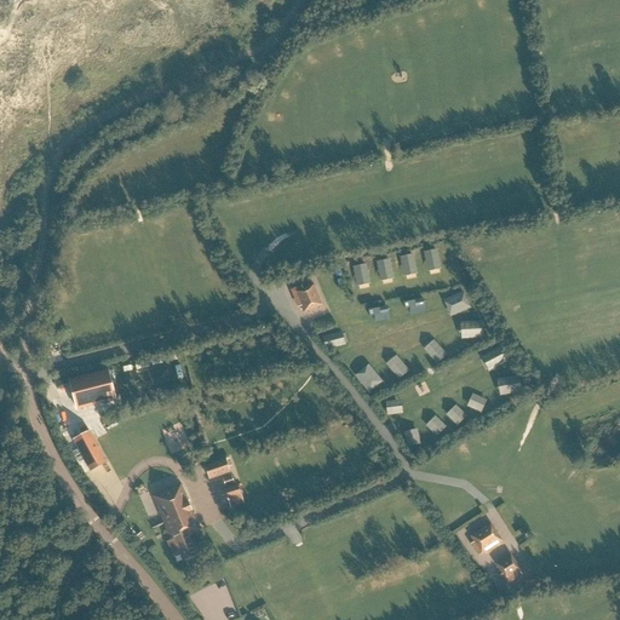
[(437,250),(424,252),(428,271),(441,268),(437,250)]
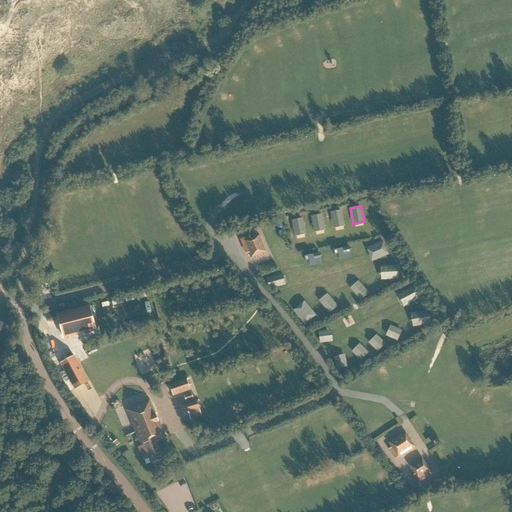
[(341,210),(330,212),(333,227),(344,225),(341,210)]
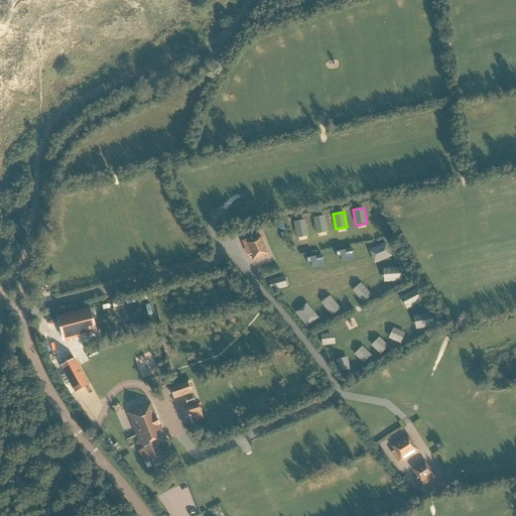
[(325,216),(313,218),(316,234),(328,231),(325,216)]
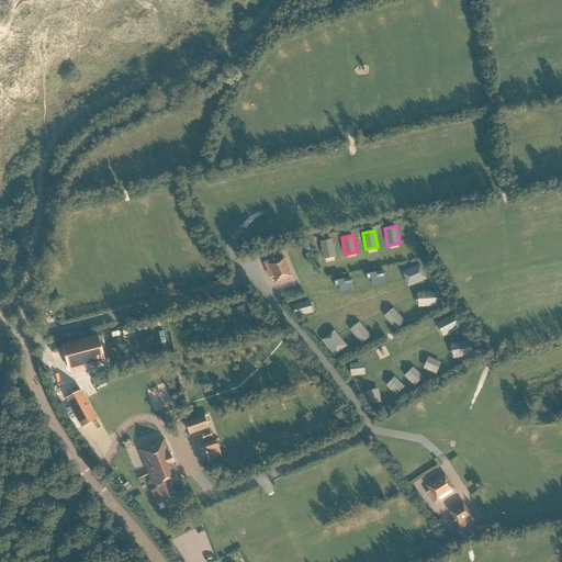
[(332,239),(319,243),(323,259),(336,257),(332,239)]
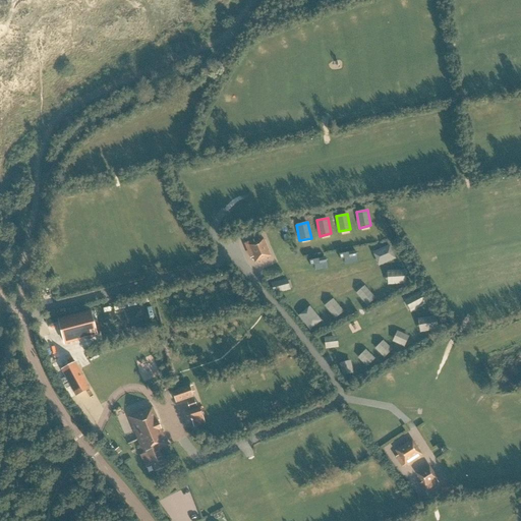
[(271,256),(264,239),(248,245),(255,263),(271,256)]
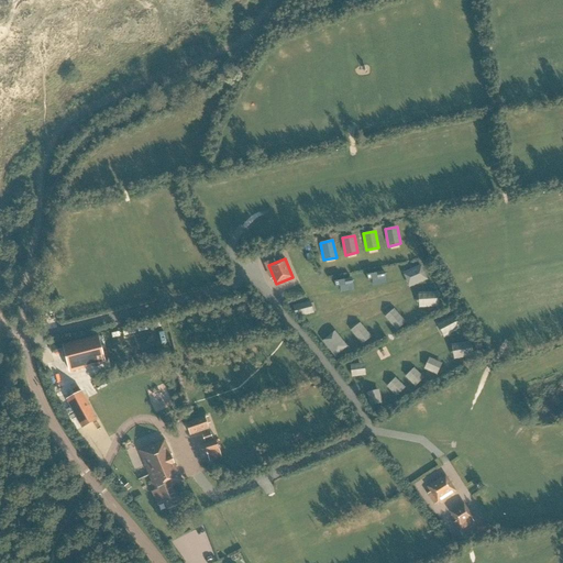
[(421,267),(403,275),(408,287),(427,279),(421,267)]
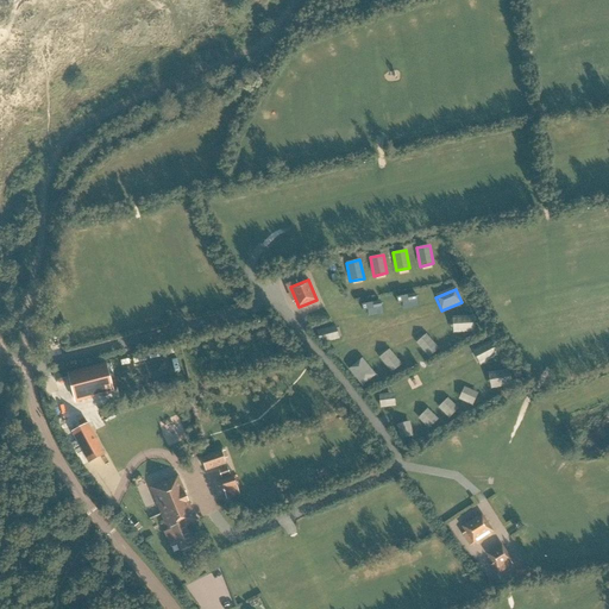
[(415,294),(401,296),(405,309),(418,306),(415,294)]
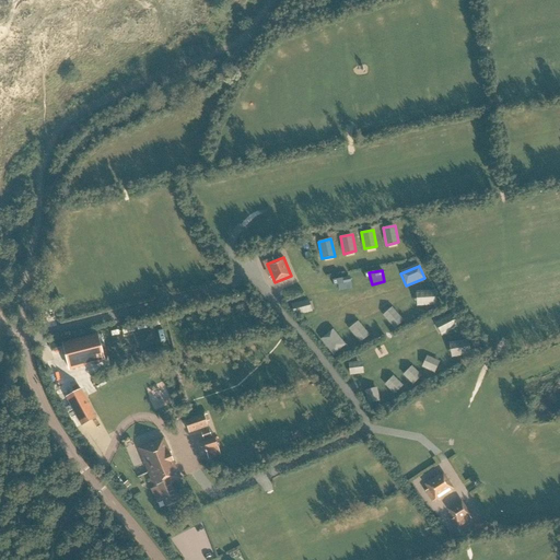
[(349,277),(337,279),(339,291),(352,288),(349,277)]
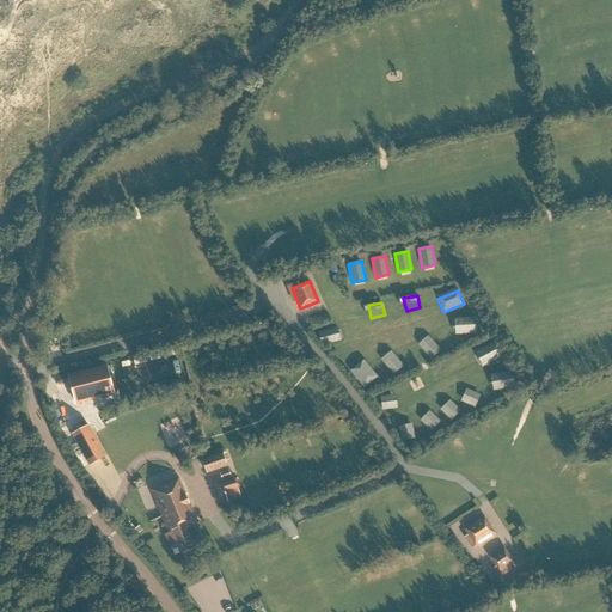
[(476,318),(454,319),(456,334),(476,332),(476,318)]
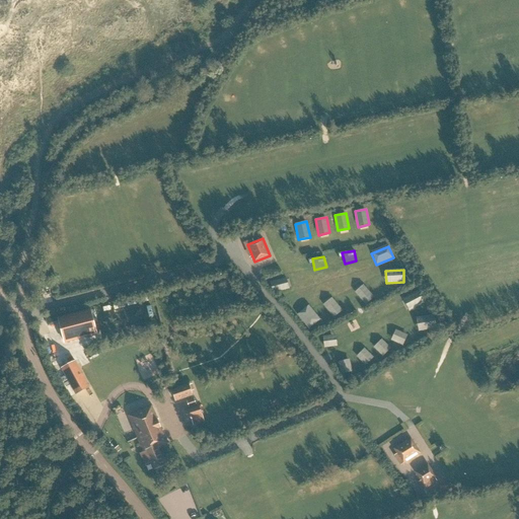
[(286,278),(270,282),(273,292),(289,289),(286,278)]
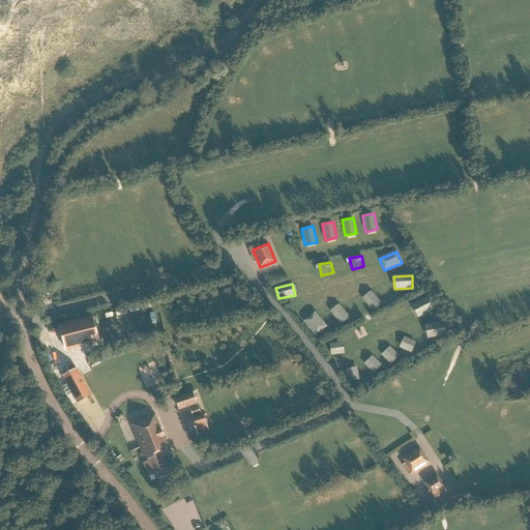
[(362,298),(374,311),(382,303),(370,291),(362,298)]
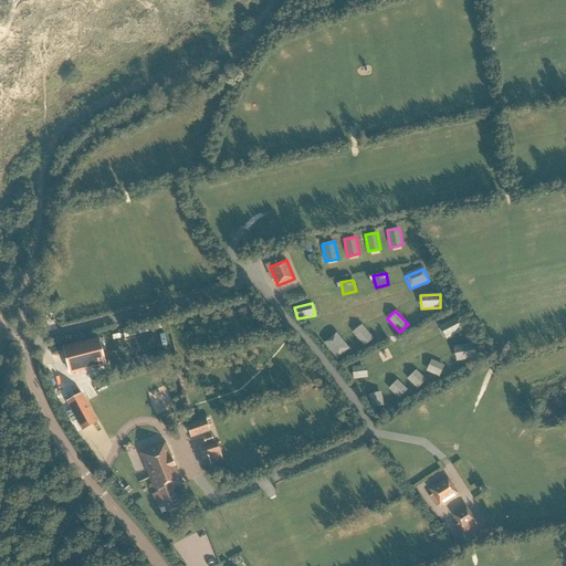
[(457,317),(440,326),(447,338),(463,329),(457,317)]
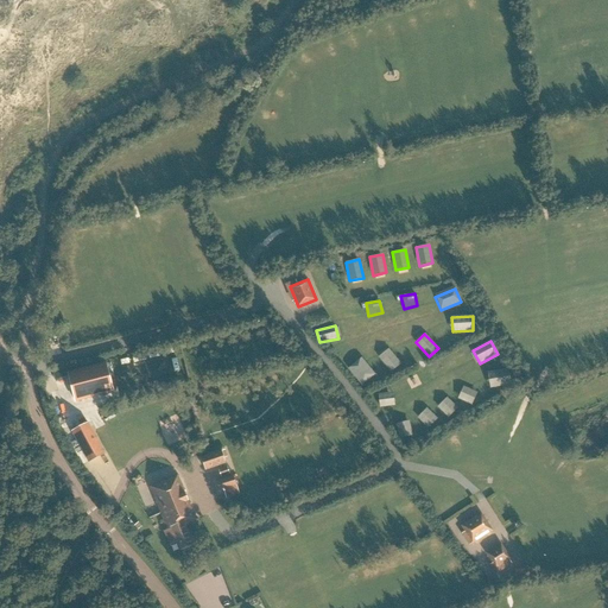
[(378,356),(390,372),(400,365),(388,349),(378,356)]
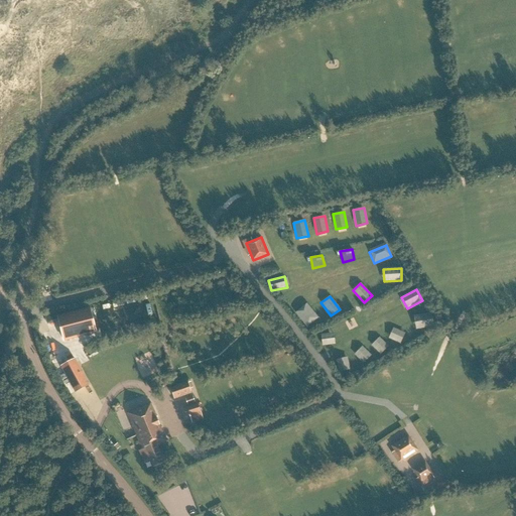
[(296,312),(307,327),(317,318),(306,304),(296,312)]
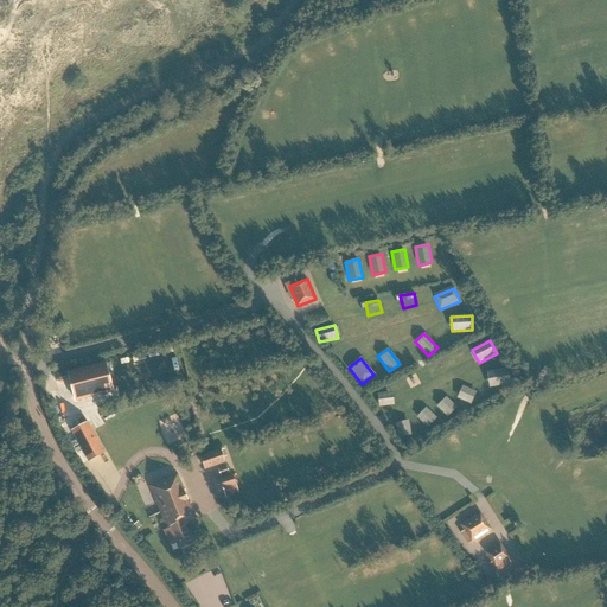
[(106,363),(68,372),(75,401),(113,391),(106,363)]
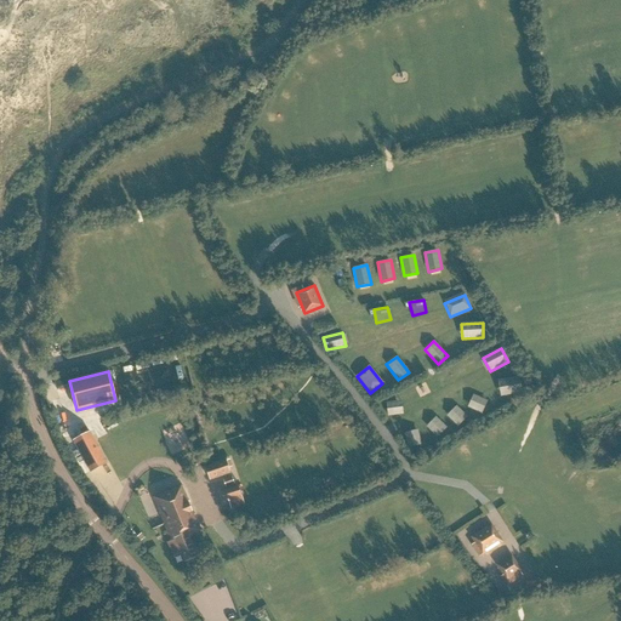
[(519,377),(499,381),(501,396),(522,392),(519,377)]
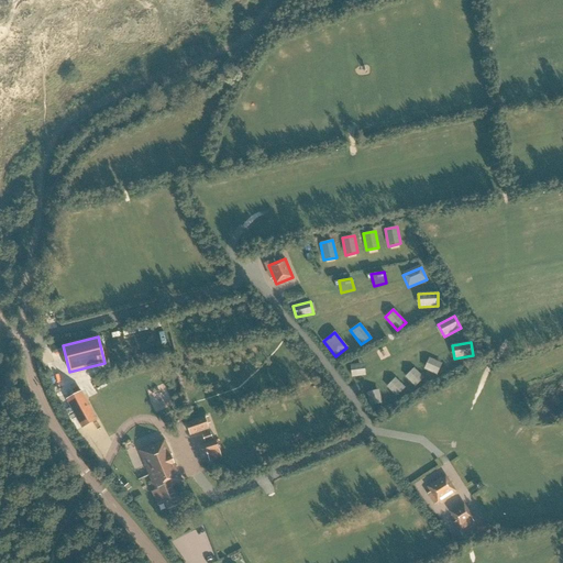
[(423,368),(437,375),(441,364),(429,359),(423,368)]
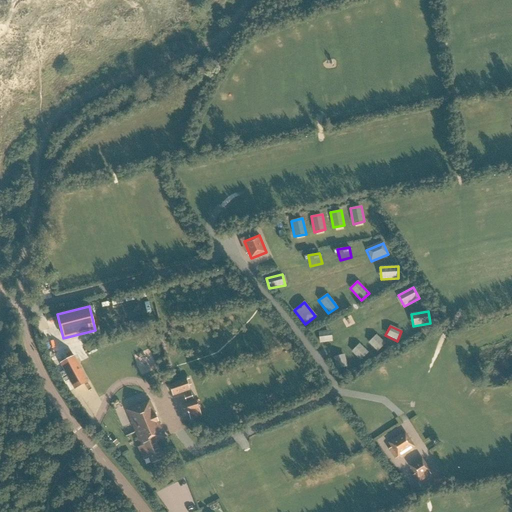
[(331,331),(318,333),(320,344),(332,342),(331,331)]
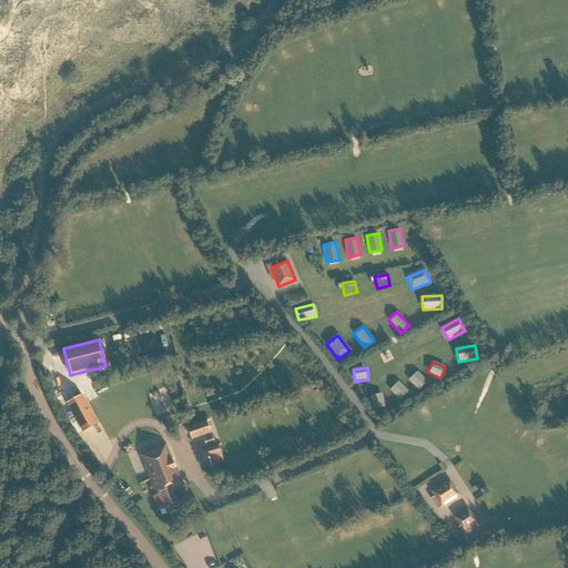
[(408,379),(418,389),(427,382),(417,372),(408,379)]
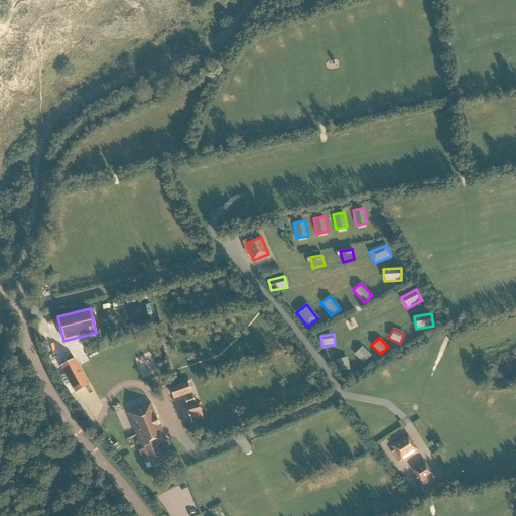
[(354,354),(363,363),(371,356),(362,347),(354,354)]
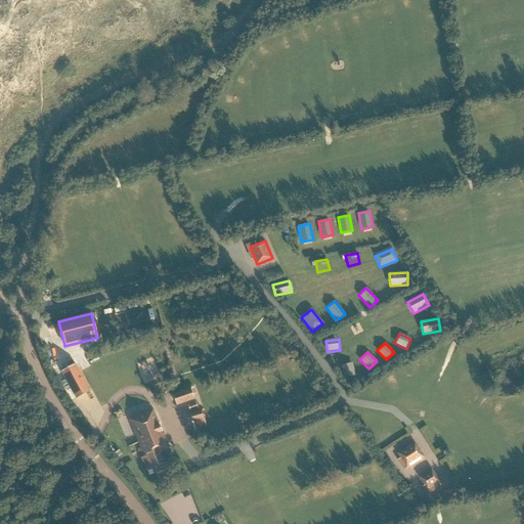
[(294,361),(289,376),(298,380),(303,365),(294,361)]
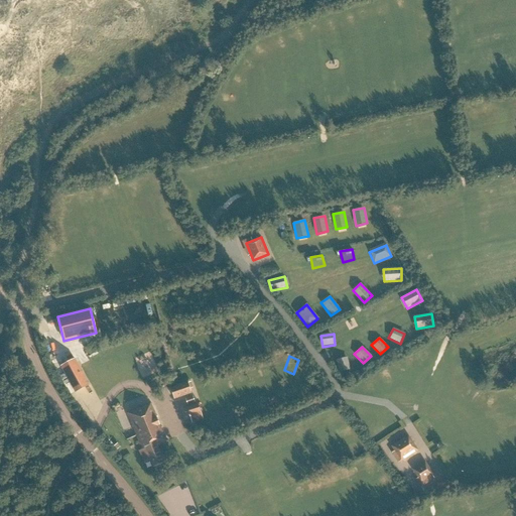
[(337,360),(339,372),(350,370),(347,358),(337,360)]
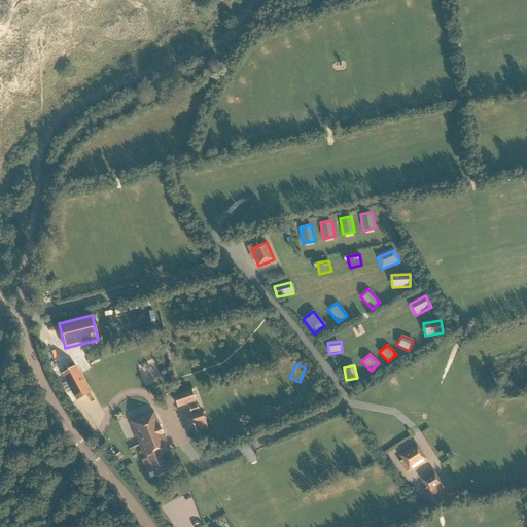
[(91,393),(76,367),(63,375),(77,401),(91,393)]
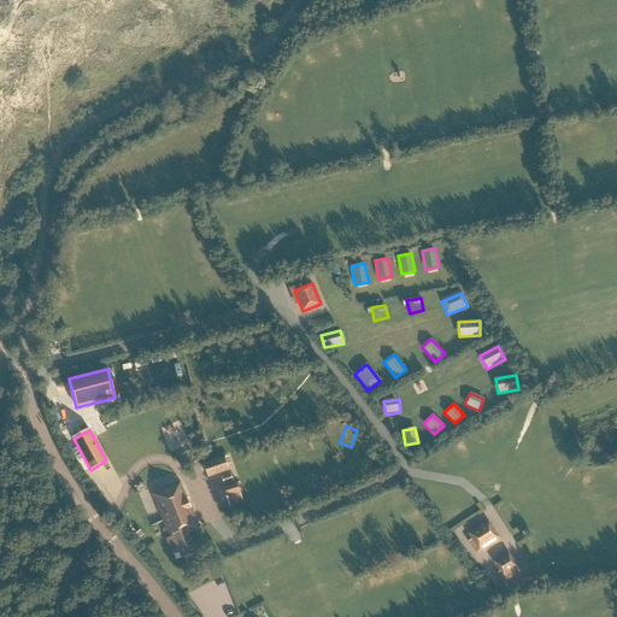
[(229,471),(224,458),(204,465),(207,479),(229,471)]
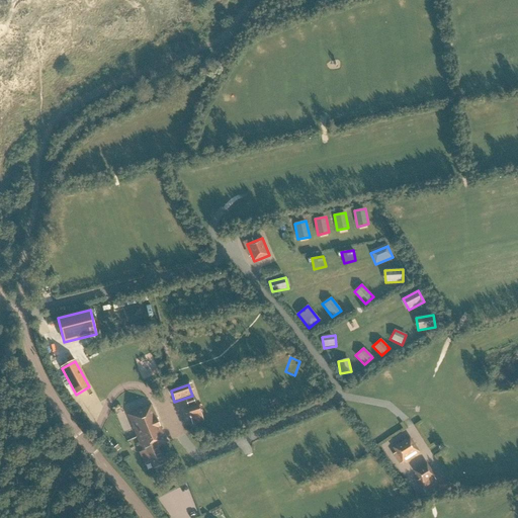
[(204,421),(199,405),(185,410),(188,419),(190,418),(192,424),(204,421)]
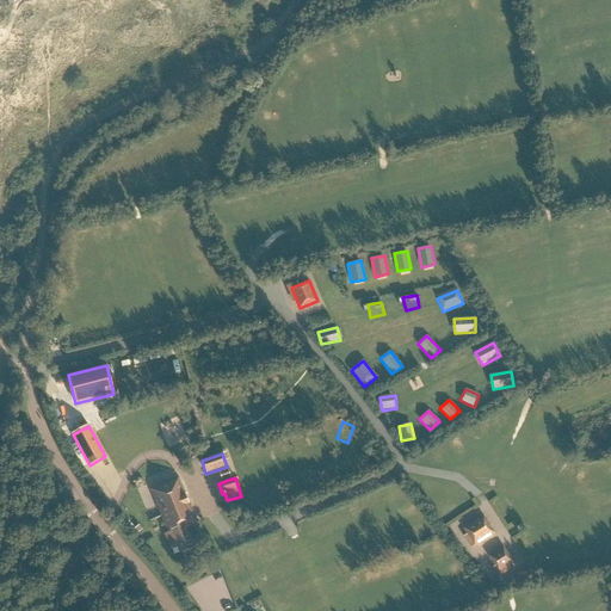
[(198,523),(179,479),(152,491),(170,534),(166,535),(171,547),(178,544),(183,555),(196,549),(186,528),(198,523)]
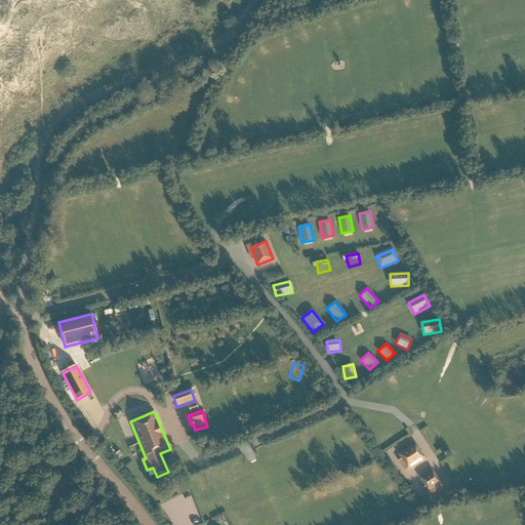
[(408,469),(426,458),(415,443),(399,454),(408,469)]
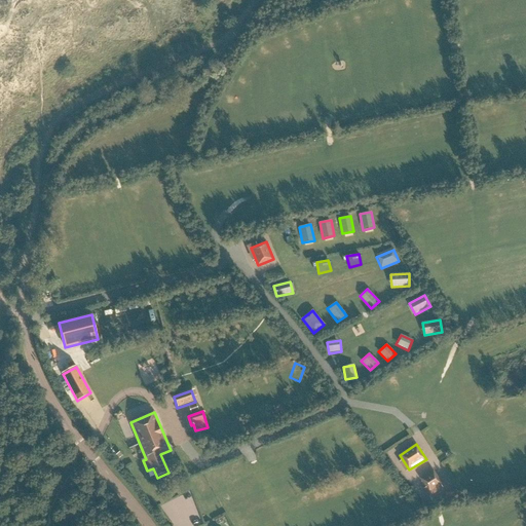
[(443,484),(434,471),(421,478),(430,492),(443,484)]
